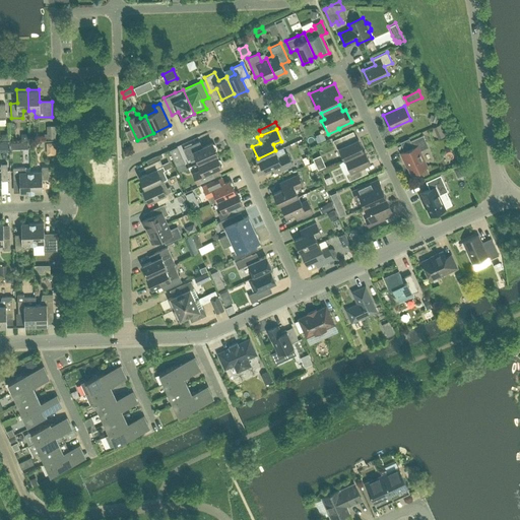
[(321,132),(316,135),(316,136),(315,137),(317,142),(326,138),(323,133),(321,134),(321,132)]
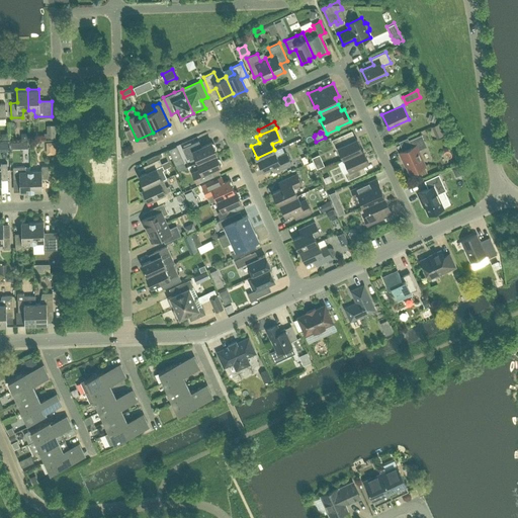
[(362,150),(356,138),(349,142),(347,141),(344,134),(332,140),(335,148),(338,147),(343,159),(344,159),(344,158),(362,150)]
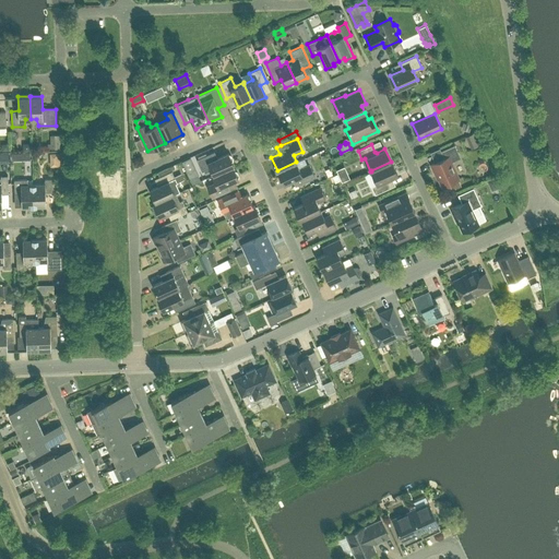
[(430,164),(435,174),(436,173),(442,187),(459,179),(451,162),(461,157),(455,144),(441,151),(444,158),(430,164)]
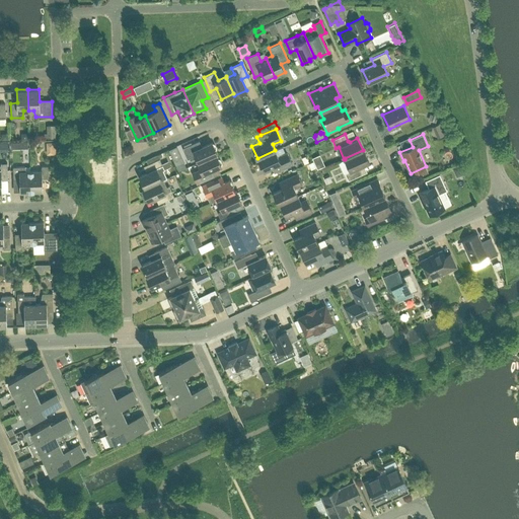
[(216,154),(217,153),(215,149),(216,147),(214,144),(213,143),(212,142),(202,146),(199,140),(182,148),(188,158),(196,155),(198,161),(199,162),(216,154)]
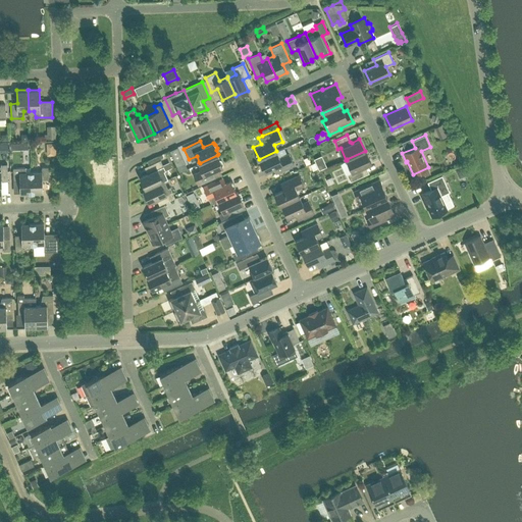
[(173,157),(180,155),(177,148),(170,151),(173,157)]
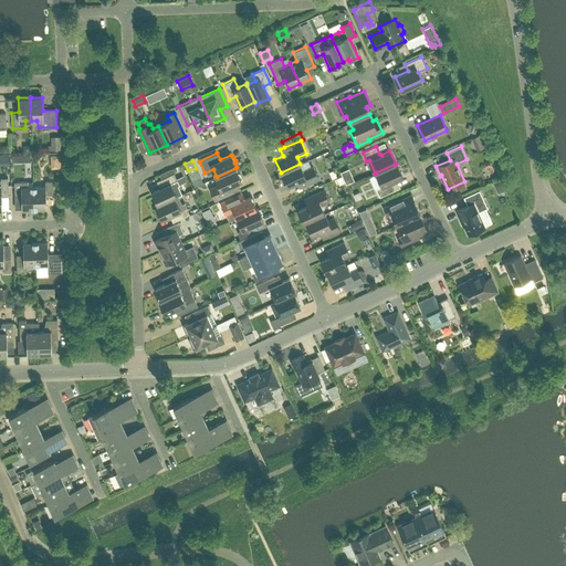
[(402,177),(397,164),(396,163),(396,164),(376,173),(376,174),(381,186),(376,188),(379,197),(396,189),(394,182),(394,180),(402,177)]
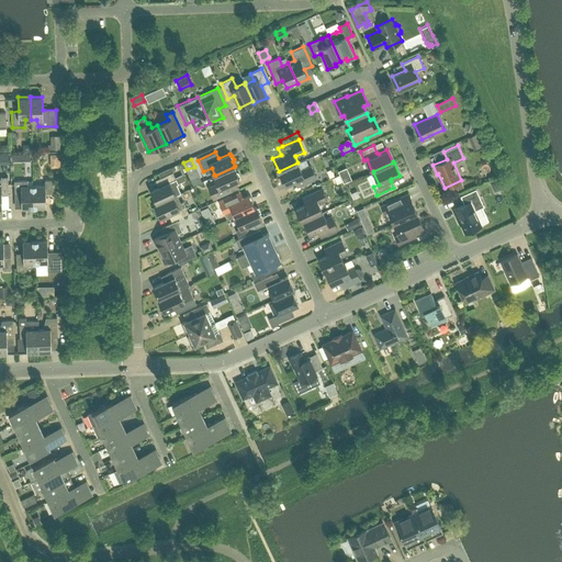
[(301,170),(298,163),(279,171),(285,184),(294,180),(296,187),(316,177),(311,165),(301,170)]
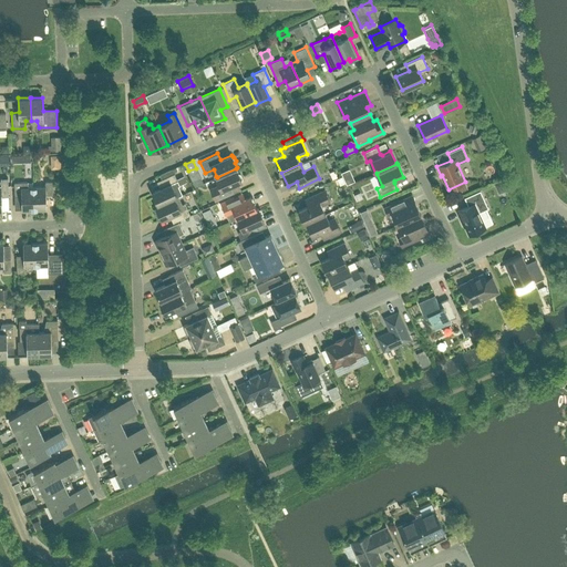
[(240,174),(238,173),(236,168),(217,177),(216,176),(215,177),(219,185),(210,188),(216,200),(239,189),(237,183),(241,181),(241,179),(241,177),(240,174)]
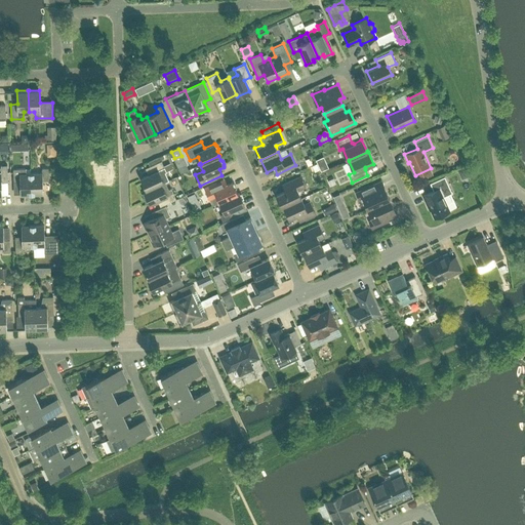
[(147,190),(162,183),(165,182),(168,179),(165,172),(166,171),(161,160),(146,167),(149,174),(140,177),(147,190)]
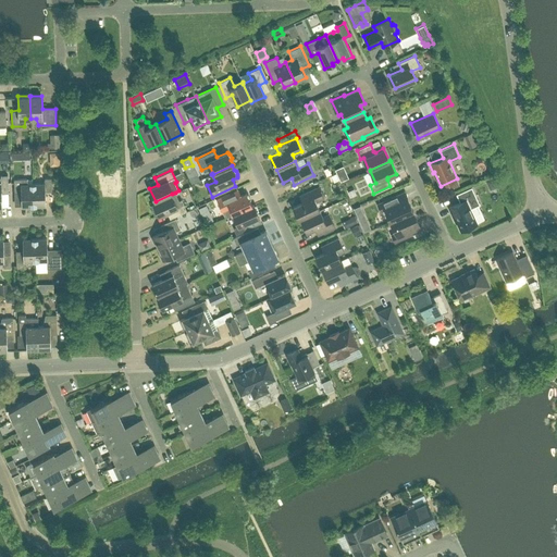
[(33,183),(34,206),(46,206),(45,192),(52,190),(51,177),(45,177),(45,183),(33,183)]
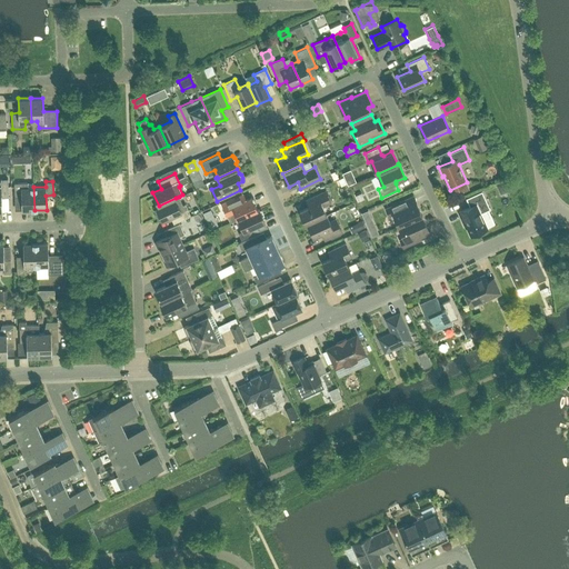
[(505,202),(512,199),(505,181),(496,186),(505,202)]
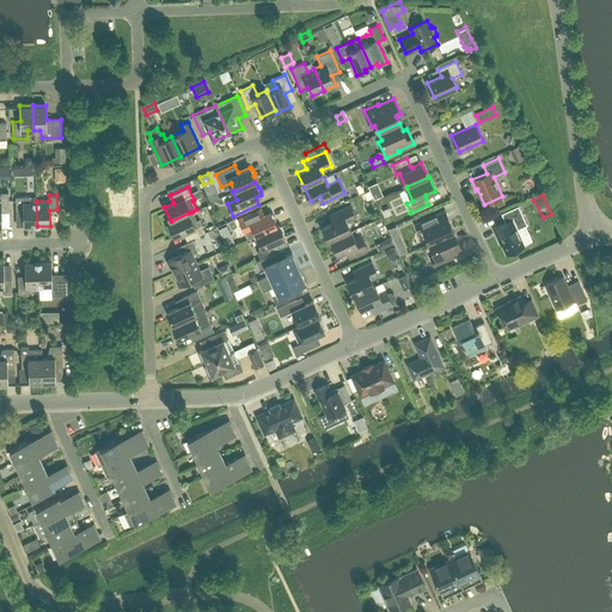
[(36,226),(37,226),(36,201),(30,201),(30,196),(16,196),(16,212),(23,210),(24,226),(36,226)]
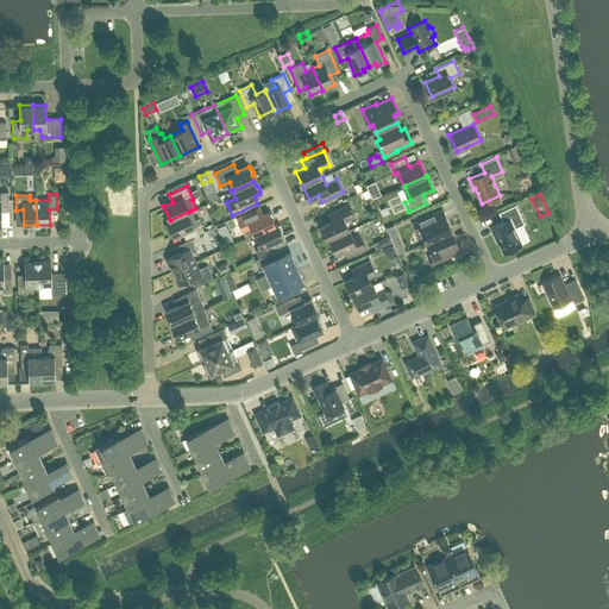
[(320,226),(327,240),(330,239),(328,239),(350,230),(345,220),(355,217),(349,203),(327,213),(331,221),(320,226)]
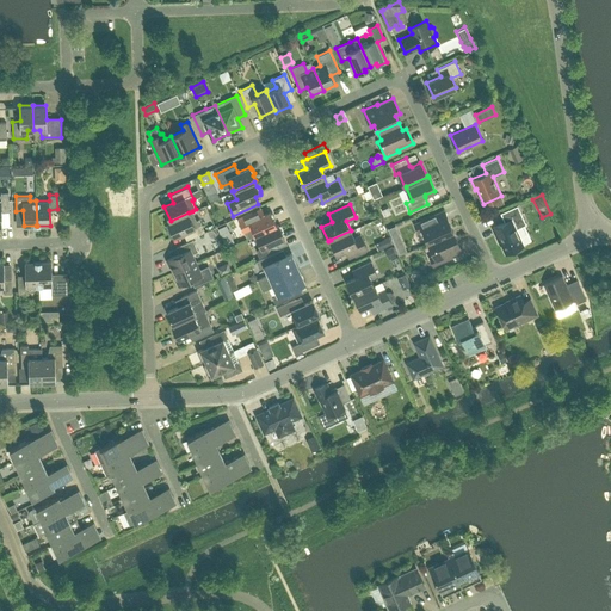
[(526,224),(517,205),(500,213),(505,222),(492,227),(497,238),(498,236),(505,253),(523,245),(516,229),(526,224)]
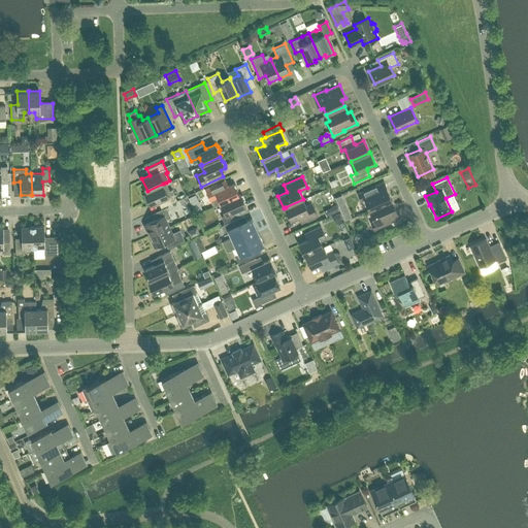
[(151,204),(158,200),(161,207),(177,200),(172,189),(169,190),(166,183),(163,184),(147,191),(144,192),(151,204)]
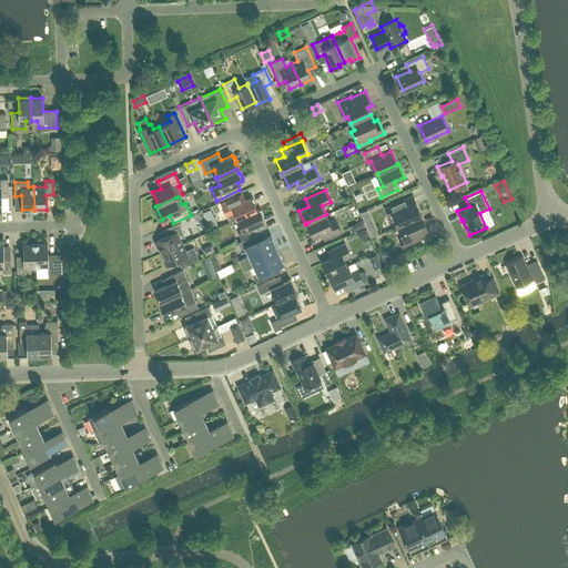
[(226,214),(234,211),(237,217),(256,209),(251,196),(236,203),(233,198),(221,203),(226,214)]
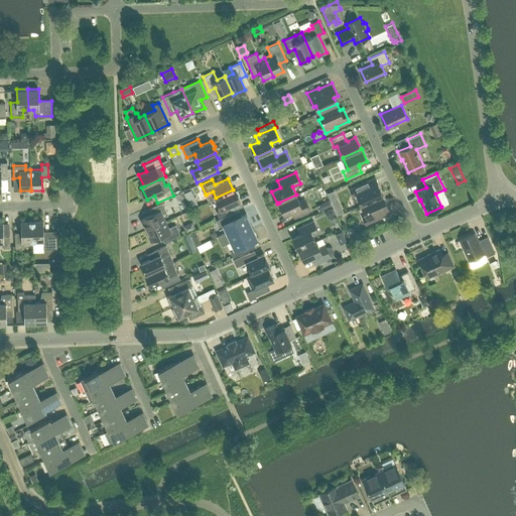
[(361,205),(383,195),(382,195),(377,183),(372,186),(369,179),(350,188),(353,196),(356,194),(361,205)]
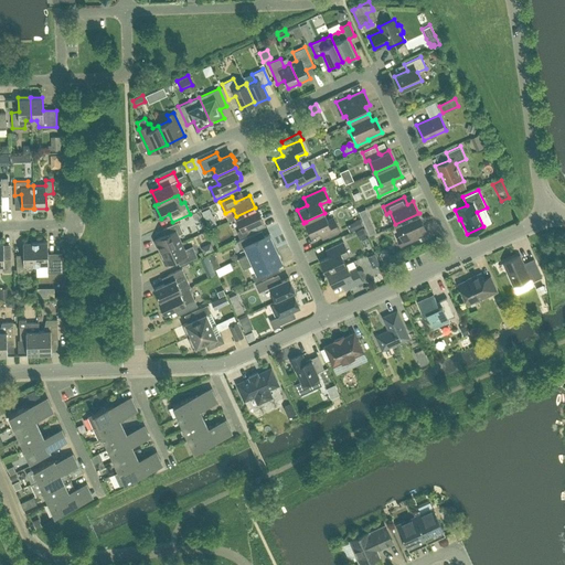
[(255,208),(236,216),(242,228),(236,231),(240,237),(257,230),(254,223),(263,220),(257,206),(255,208)]
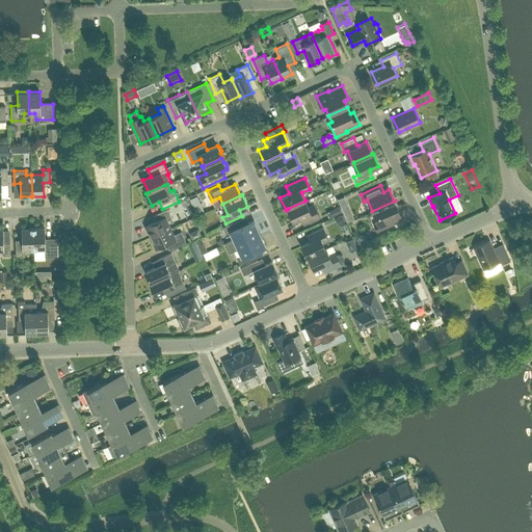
[(190,205),(187,197),(180,202),(182,205),(187,207),(190,205)]
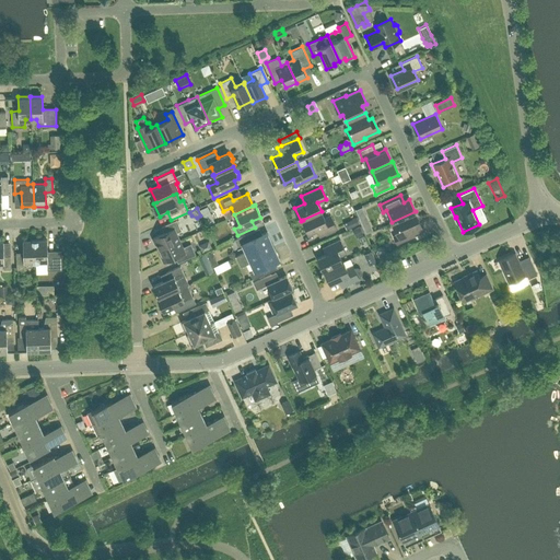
[(302,220),(303,220),(308,233),(316,229),(319,236),(337,229),(330,214),(324,218),(322,211),(302,220)]
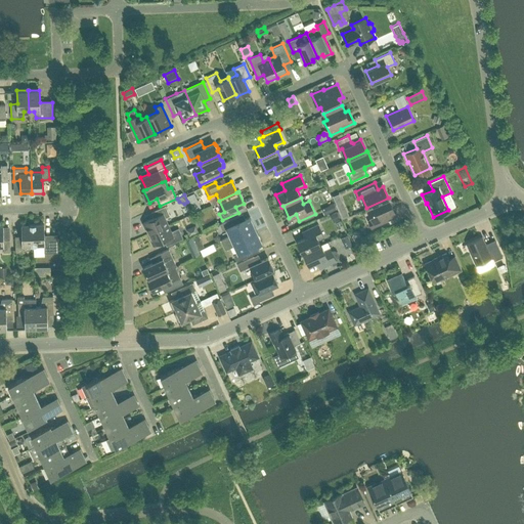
[(389,198),(366,208),(367,208),(372,219),(368,220),(372,227),(391,218),(388,212),(394,209),(389,199),(389,198)]
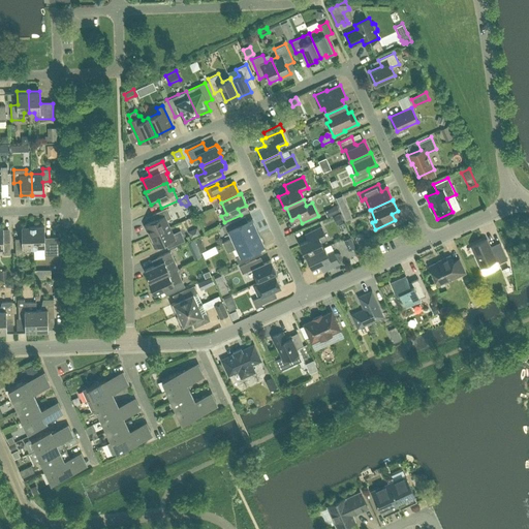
[(167,208),(153,214),(155,219),(144,224),(147,230),(148,229),(150,236),(169,226),(166,220),(172,217),(169,213),(167,208)]
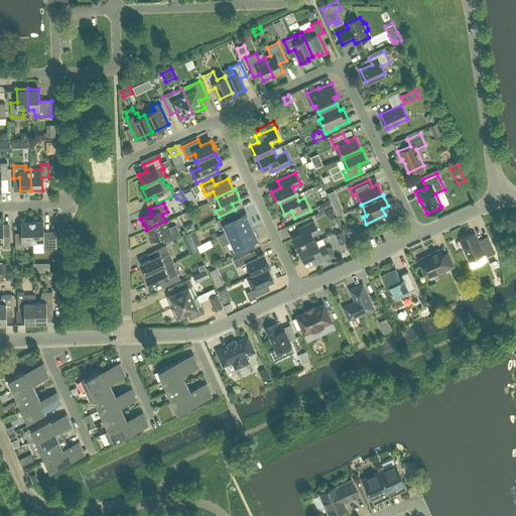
[(332,208),(325,211),(328,218),(335,215),(332,208)]
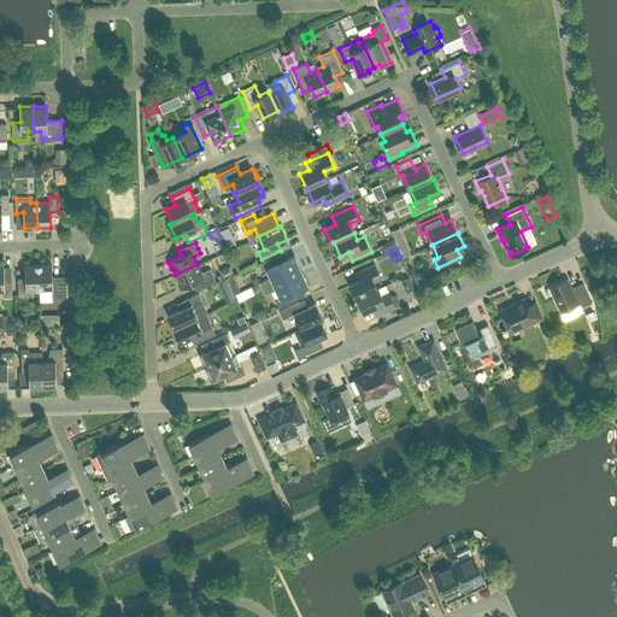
[(301,270),(294,254),(289,257),(286,251),(258,263),(262,270),(266,269),(271,277),(260,282),(263,288),(301,270)]
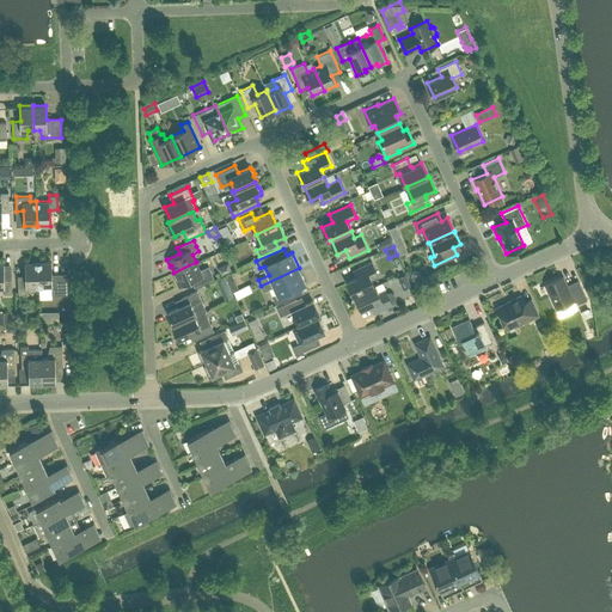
[(347,281),(354,295),(374,286),(371,279),(378,276),(372,261),(353,269),(356,277),(347,281)]
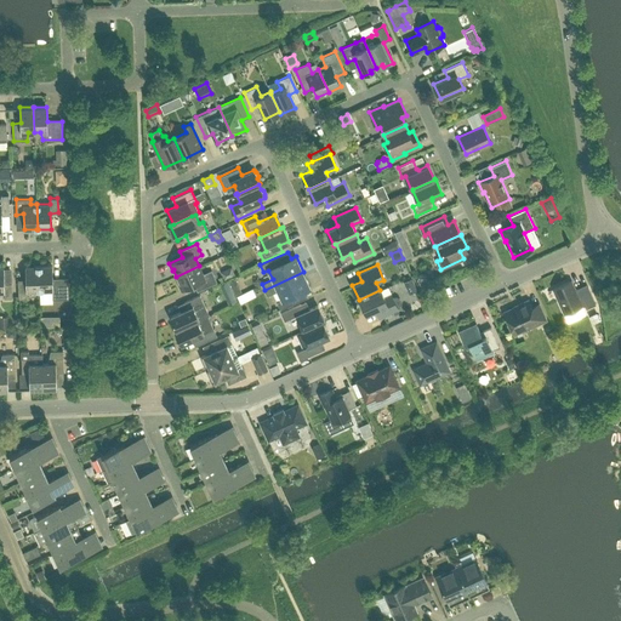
[(39,266),(26,266),(26,281),(18,283),(18,298),(27,298),(27,291),(39,291),(40,291),(39,266)]
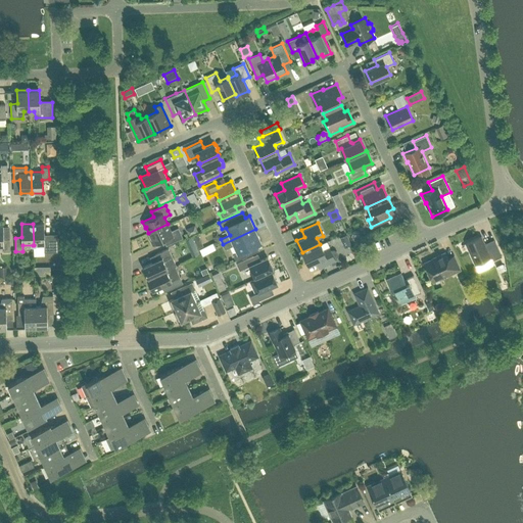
[(33,224),(34,245),(44,244),(44,251),(58,251),(57,236),(44,237),(44,224),(33,224)]
